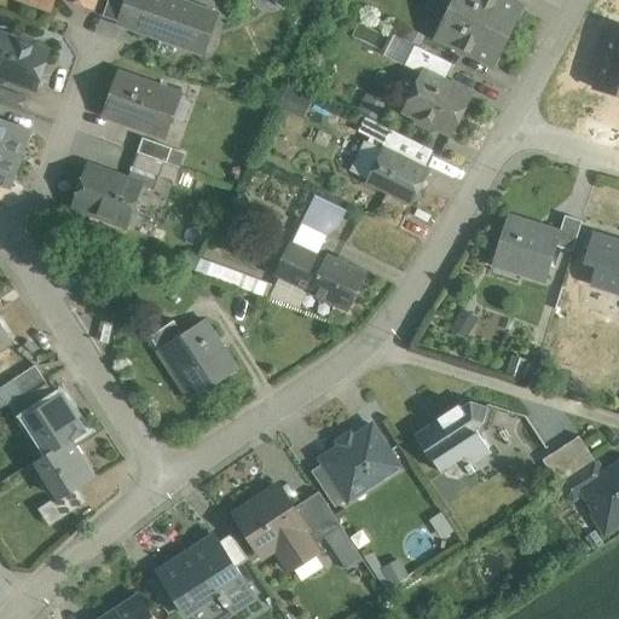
[(109,0),(104,17),(121,23),(128,0),(109,0)]
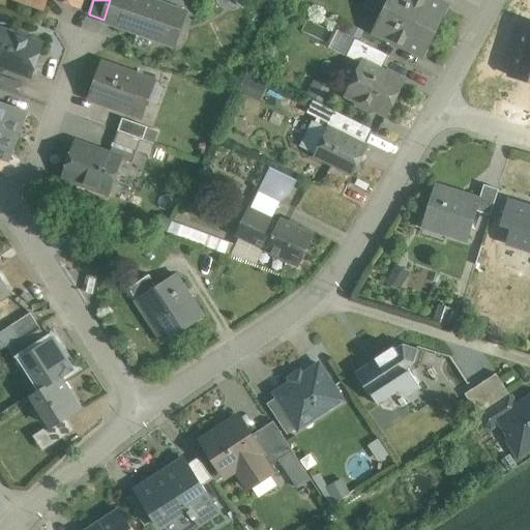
[(110,0),(104,20),(118,25),(126,0),(110,0)]
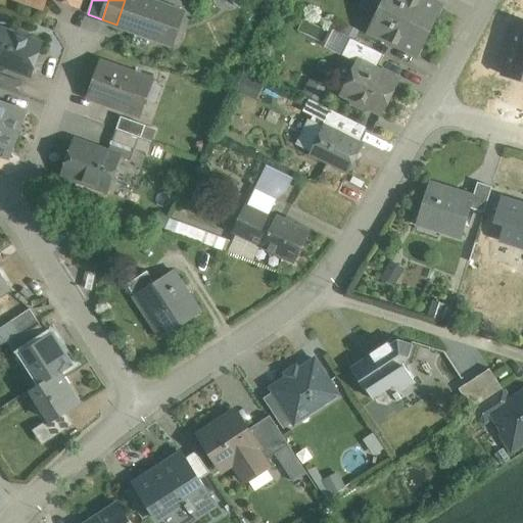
[(177,10),(147,0),(125,0),(116,25),(136,32),(132,44),(148,50),(152,38),(165,42),(177,10)]
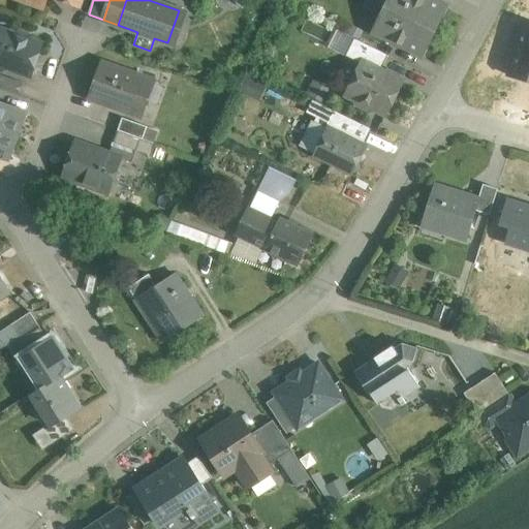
[(440,4),(432,0),(391,0),(387,8),(434,31),(442,12),(440,4)]
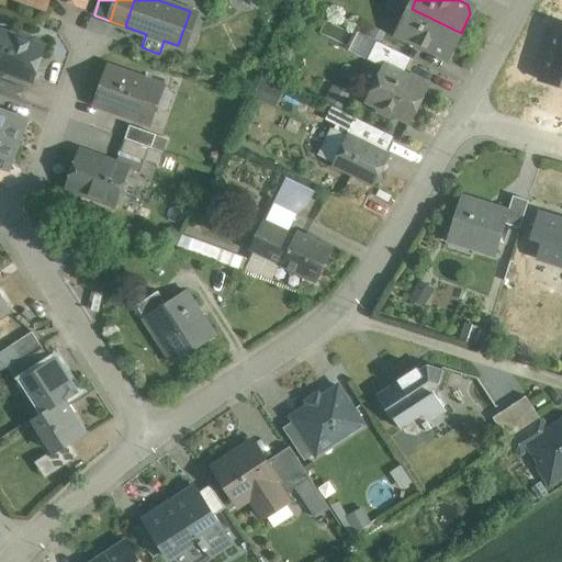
[(461,33),(412,9),(398,34),(442,56),(451,53),(461,33)]
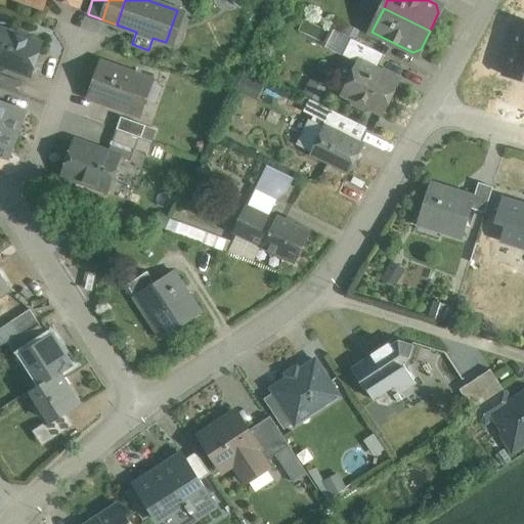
[(20,33),(15,36),(0,30),(0,68),(5,66),(31,75),(41,45),(29,40),(27,36),(20,33)]
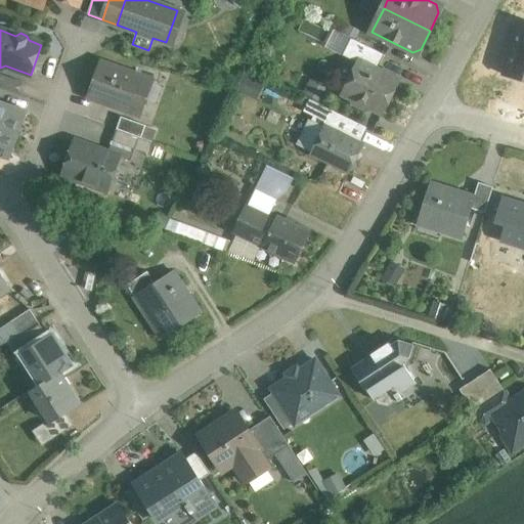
[(385,54),(351,38),(343,55),(358,63),(359,62),(377,71),(385,54)]
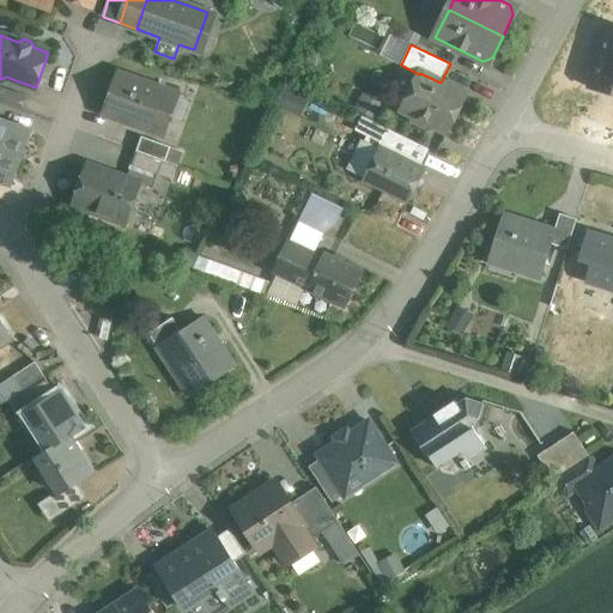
[(178,93),(120,72),(104,115),(163,135),(178,93)]
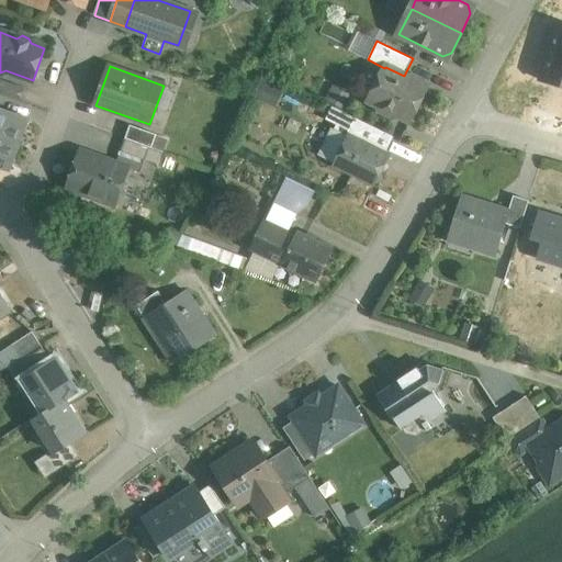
[(404,76),(385,67),(384,68),(369,100),(380,105),(382,111),(390,115),(395,113),(411,121),(427,88),(404,76)]
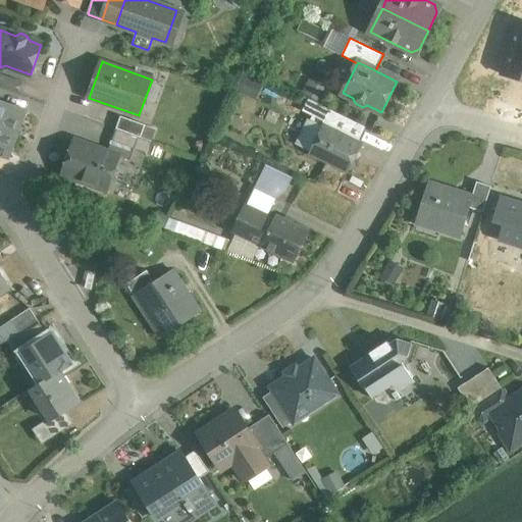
[(23,83),(0,73),(0,88),(18,95),(23,83)]
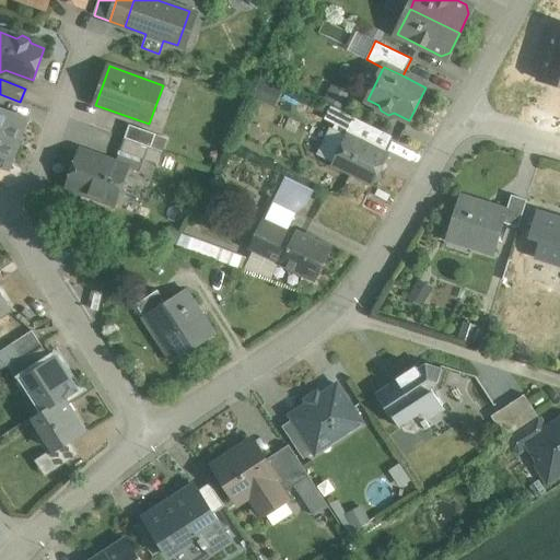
[(366,124),(331,107),(325,119),(336,125),(334,129),(358,141),(366,124)]
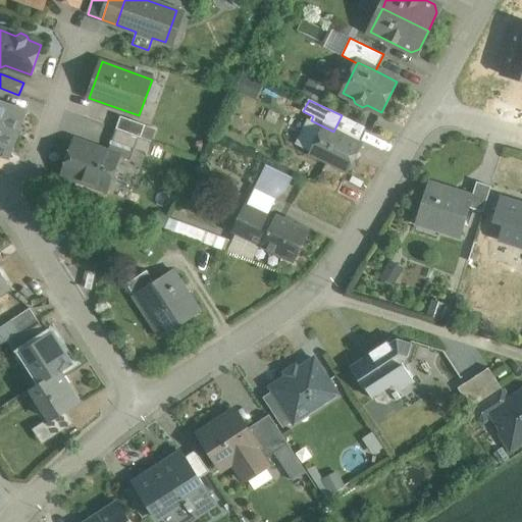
[(0,101),(0,127),(15,134),(24,110),(0,101)]
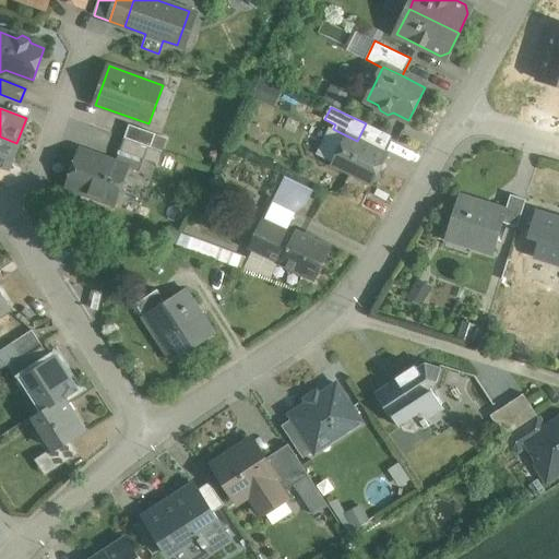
[(392,137),(366,123),(357,141),(383,154),(392,137)]
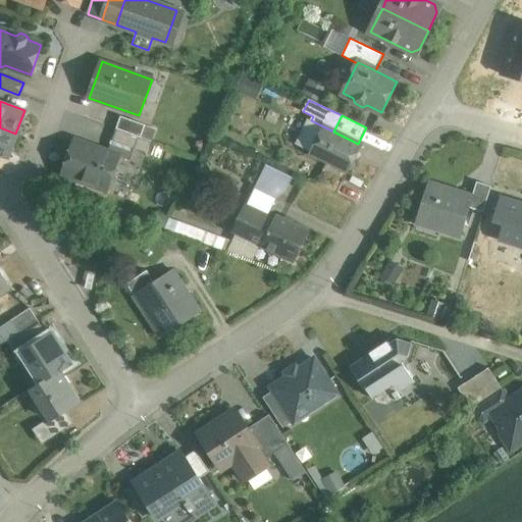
[(145,124),(121,116),(116,128),(141,138),(145,125),(145,124)]
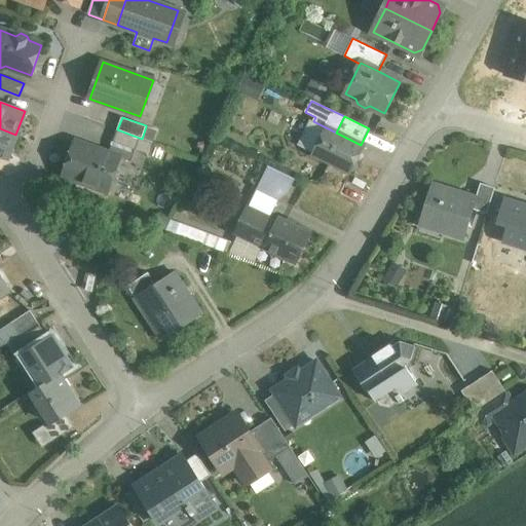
[(313,121),(312,121),(311,123),(311,124),(300,146),(312,152),(312,153),(352,173),(365,147),(361,145),(336,133),(313,121)]
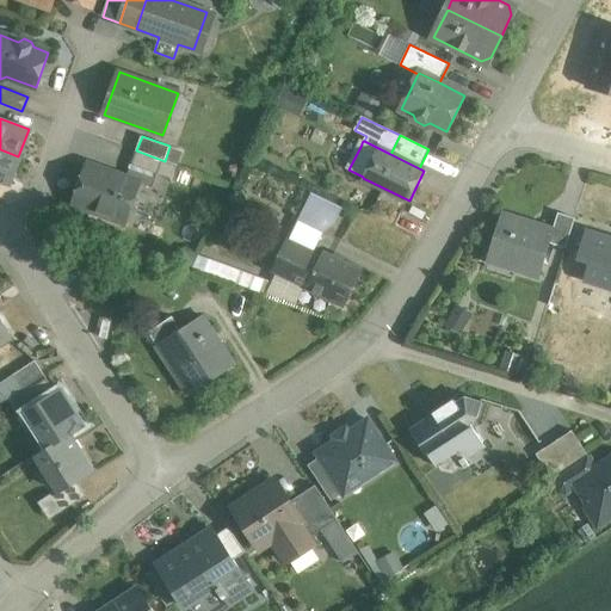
[(170,146),(170,147),(165,161),(178,166),(183,152),(170,146)]
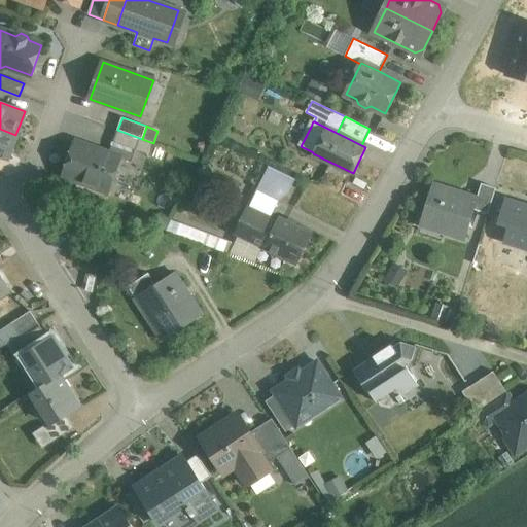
[(15,135),(0,129),(0,156),(7,160),(15,135)]
